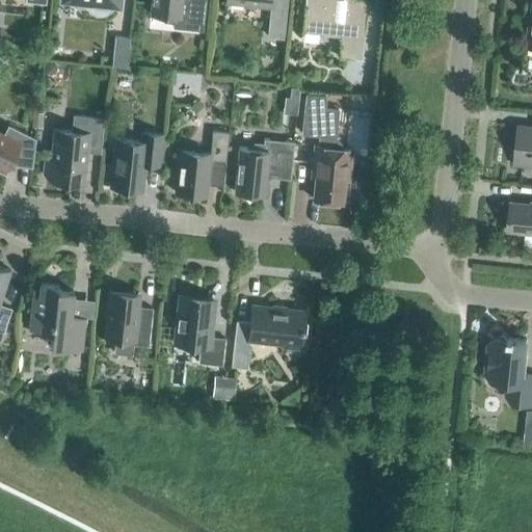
[(97,12),(101,14),(103,15),(106,14),(108,12),(110,11),(112,9),(112,0),(68,0),(92,3),(92,6),(95,10),(97,12)]
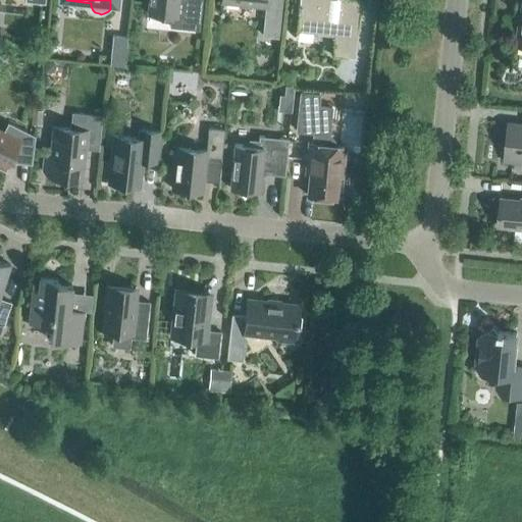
[(199,30),(201,0),(148,0),(147,13),(155,13),(160,21),(169,21),(169,27),(199,30)]
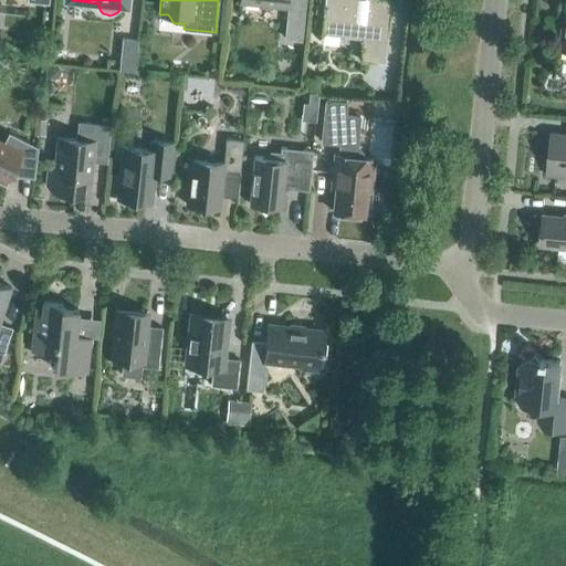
[(302,40),(305,0),(240,0),(240,2),(289,7),(285,38),(302,40)]
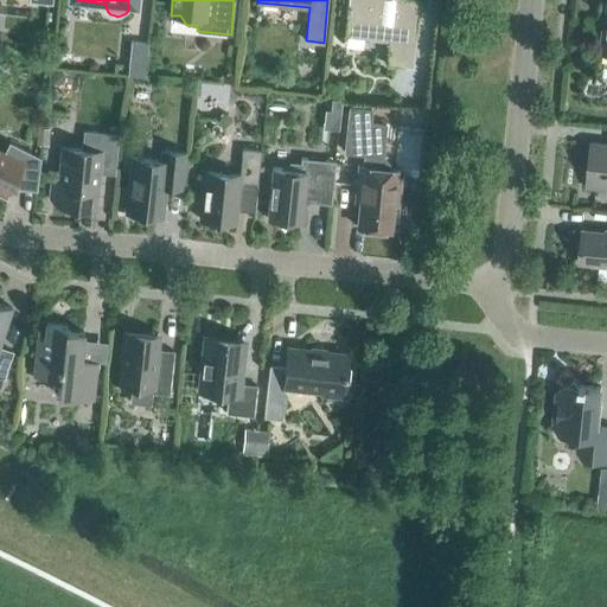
[(413,66),(419,0),(347,0),(345,33),(364,34),(364,37),(389,40),(387,64),(413,66)]
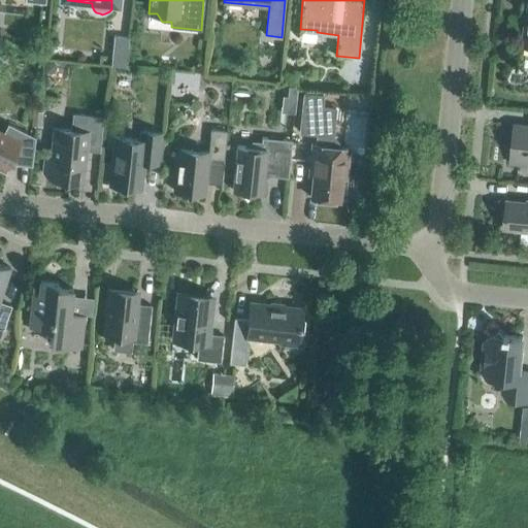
[(126,67),(129,37),(114,35),(111,65),(126,67)]
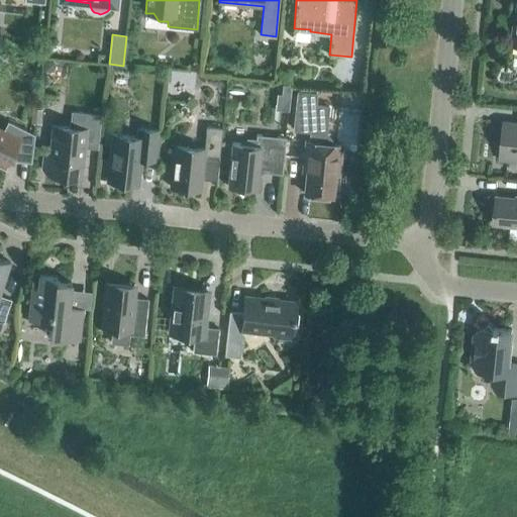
[(54,62),(44,61),(43,70),(53,71),(54,62)]
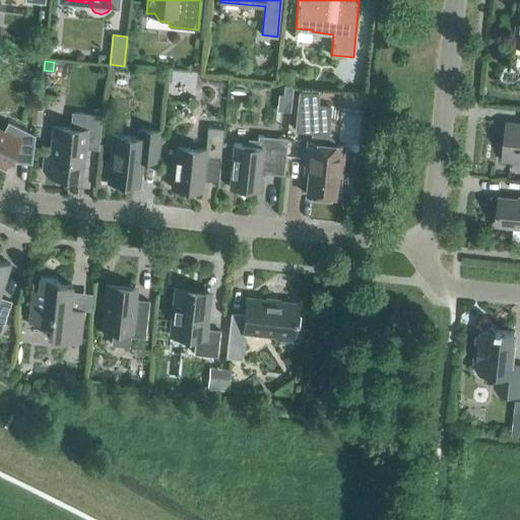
[(289,107),(293,84),(284,83),(283,93),(277,93),(276,106),(289,107)]
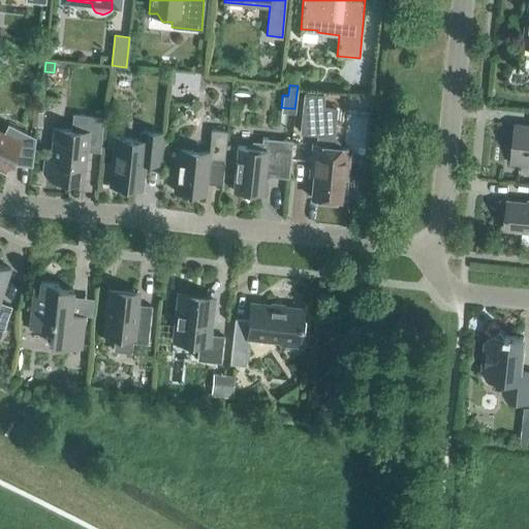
[(325,94),(305,92),(301,131),(318,133),(317,144),(313,144),(311,162),(315,162),(311,197),(340,200),(342,178),(346,178),(349,147),(334,146),(338,107),(324,106),(325,94)]
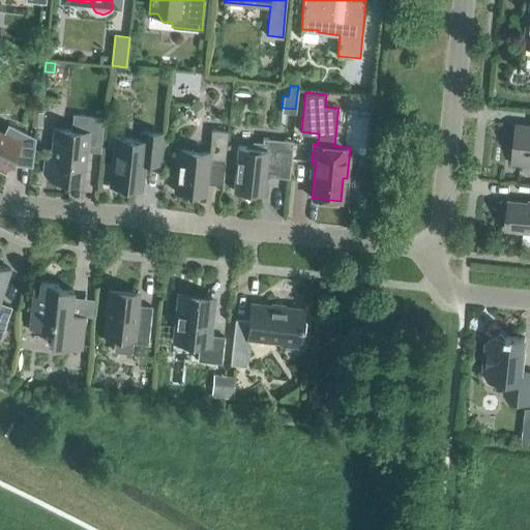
[(99,150),(102,117),(75,114),(74,130),(54,128),(51,155),(46,160),(43,172),(49,178),(83,181),(86,149),(99,150)]
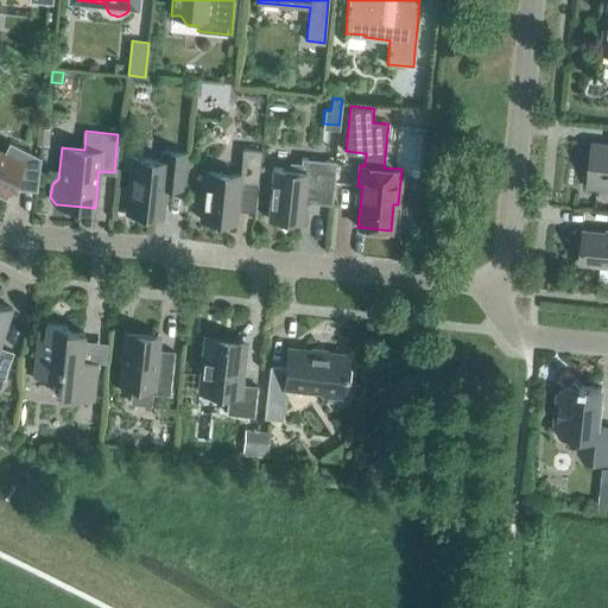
[(37,190),(40,158),(10,141),(4,152),(0,150),(0,195),(6,198),(12,188),(37,190)]
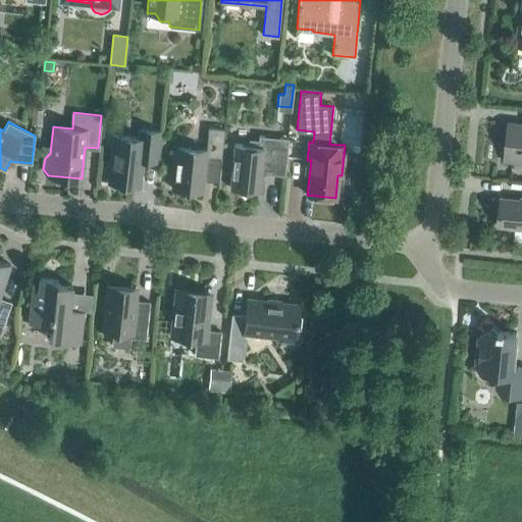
[(521,122),(508,121),(504,161),(520,163),(521,158),(521,122)]
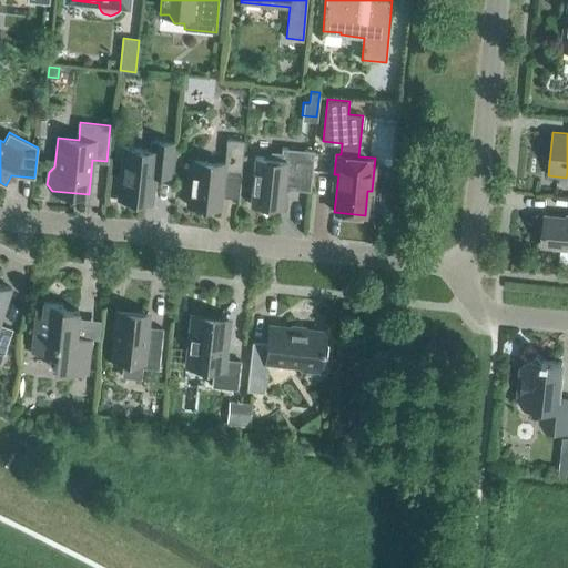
[(241,171),(244,140),(226,138),(224,162),(191,159),(186,204),(220,208),(224,169),(241,171)]
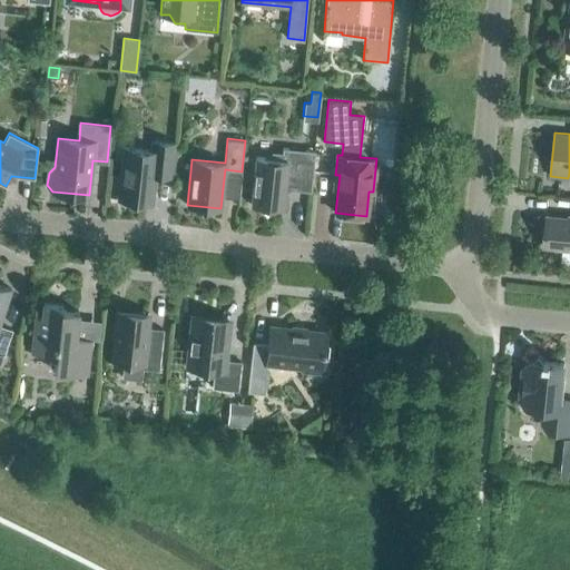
[(173,176),(176,144),(151,140),(151,150),(123,147),(117,198),(151,202),(155,175),(173,176)]
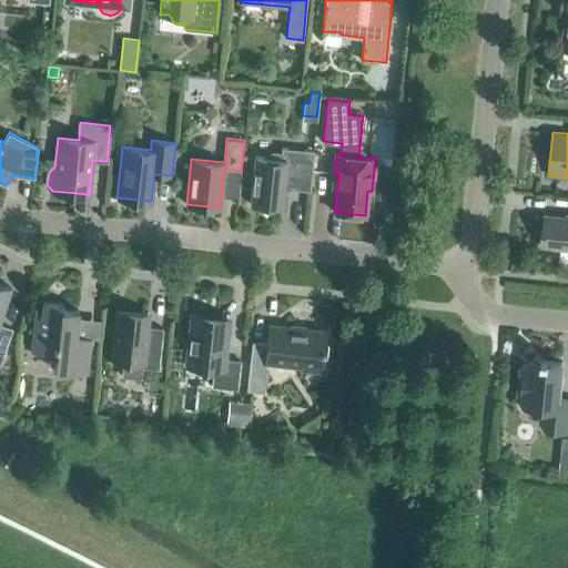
[(310,191),(314,151),(282,148),(281,152),(271,151),(263,156),(255,156),(250,204),(257,205),(265,213),(274,206),(282,208),(284,188),(310,191)]
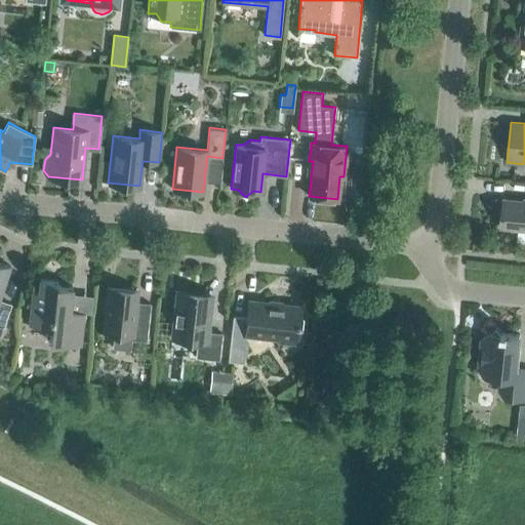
[(500,227),(524,229),(524,199),(503,197),(500,227)]
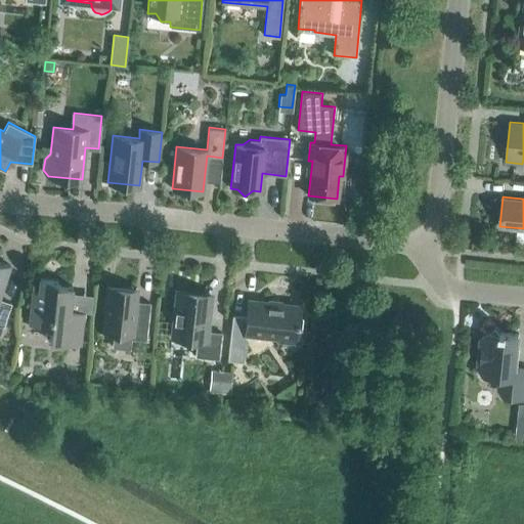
[(0,297),(10,265),(0,262),(0,324),(4,325),(11,303),(0,299),(0,297)]
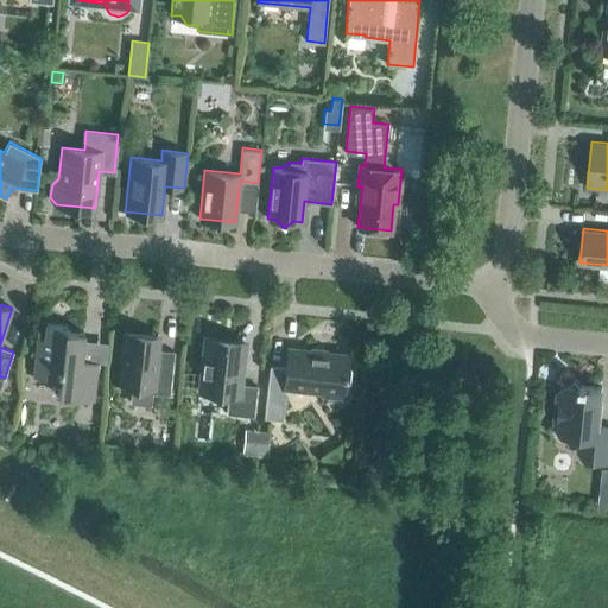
[(93,399),(97,361),(81,360),(84,331),(67,329),(68,324),(48,322),(45,337),(38,337),(33,375),(59,379),(57,396),(93,399)]
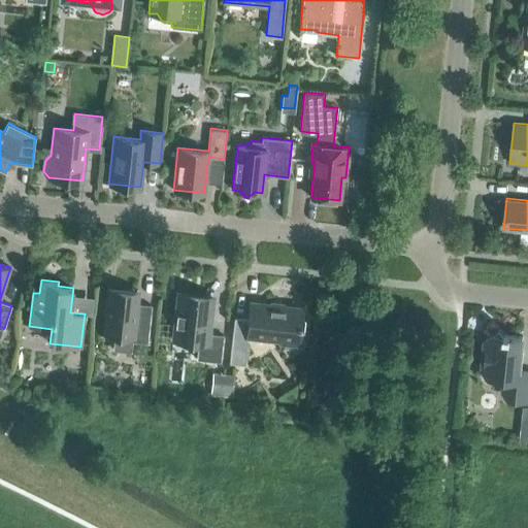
[(109,288),(104,333),(116,335),(113,350),(131,352),(132,341),(147,342),(152,305),(137,303),(138,291),(109,288)]
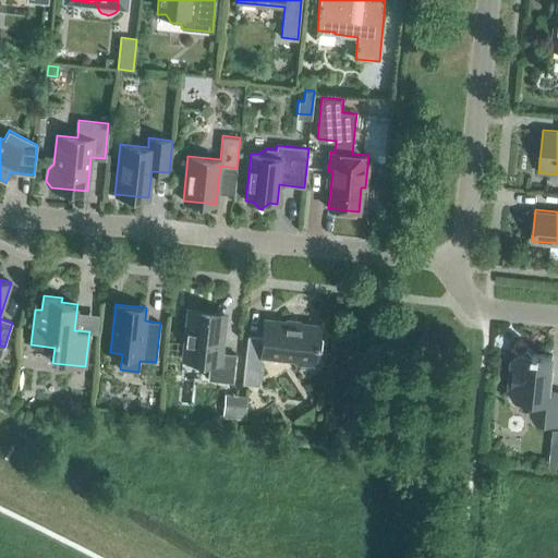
[(233,383),(235,354),(220,352),(225,315),(187,312),(183,356),(210,359),(208,379),(233,383)]
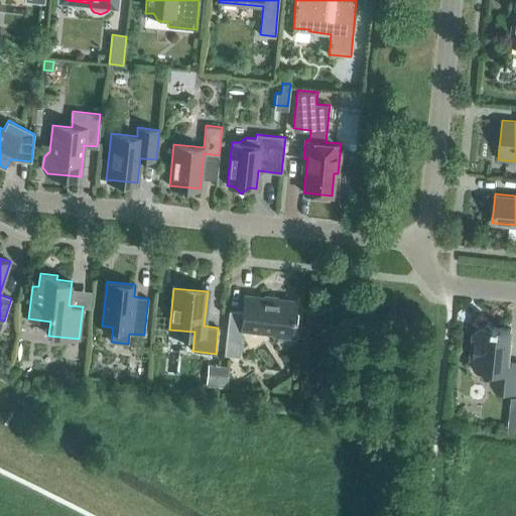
[(291,337),(293,315),(290,315),(292,300),(245,295),(243,311),(229,310),(224,355),(239,356),(242,329),(272,332),(272,335),(291,337)]
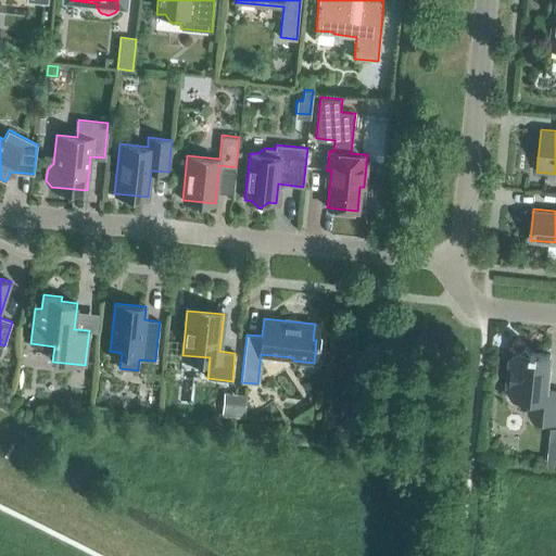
[(555,421),(555,391),(543,390),(544,377),(548,374),(551,354),(530,352),(526,345),(510,357),(507,388),(514,396),(531,399),(529,413),(535,420),(555,421)]
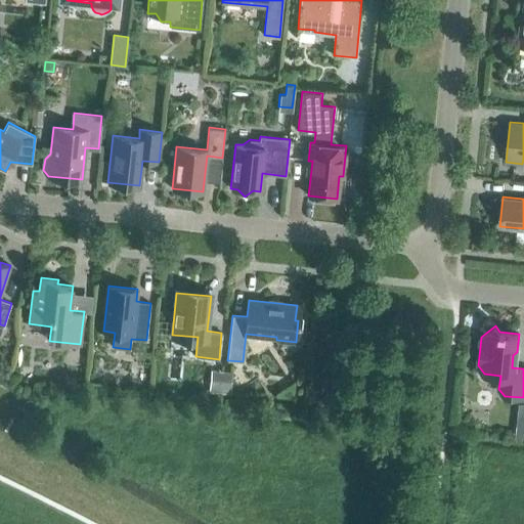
[(221,370),(211,369),(209,390),(219,392),(221,370)]
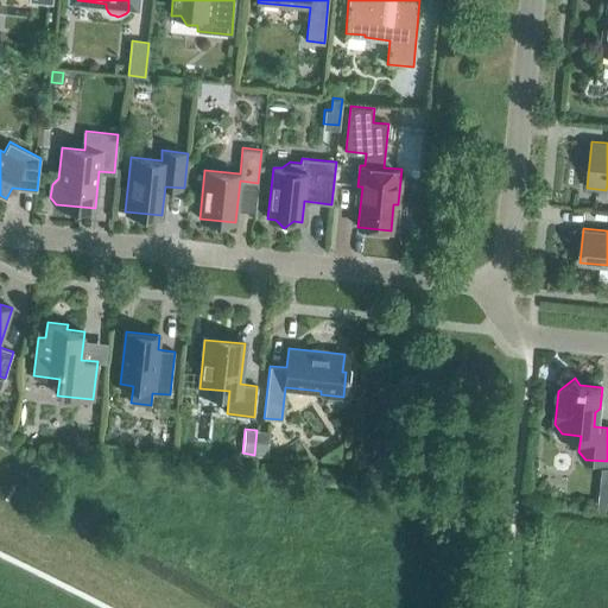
[(257,430),(254,455),(265,455),(267,431),(257,430)]
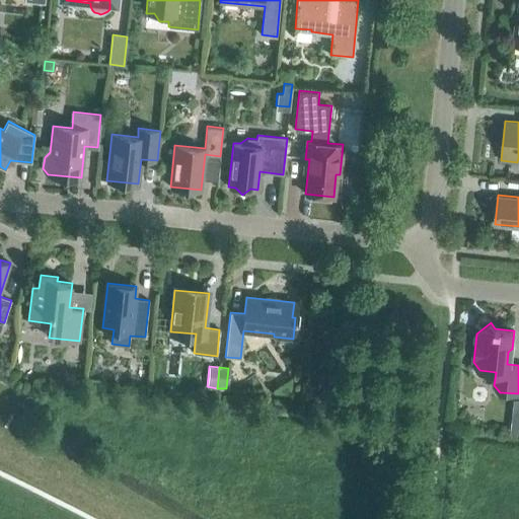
[(518,397),(514,397),(510,431),(518,432),(518,397)]
